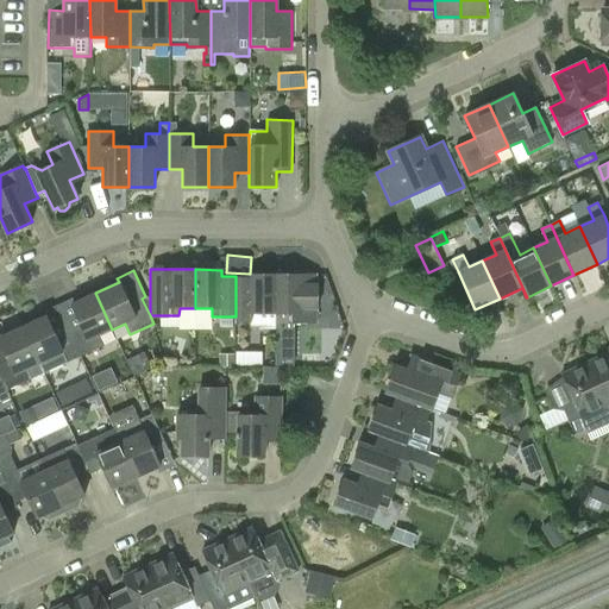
[(294,328),(294,324),(318,324),(318,274),(301,274),(301,275),(275,275),(275,313),(276,313),(276,328),(294,328)]
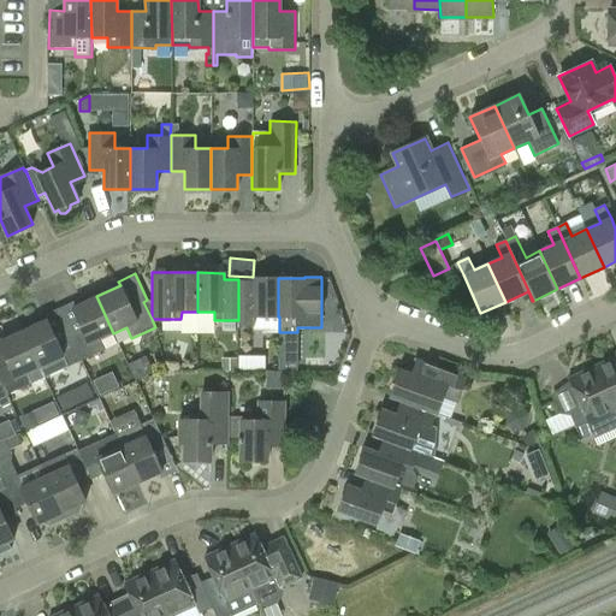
[(252,278),(252,280),(238,279),(238,320),(238,326),(262,326),(262,317),(278,317),(278,278),(252,278)]
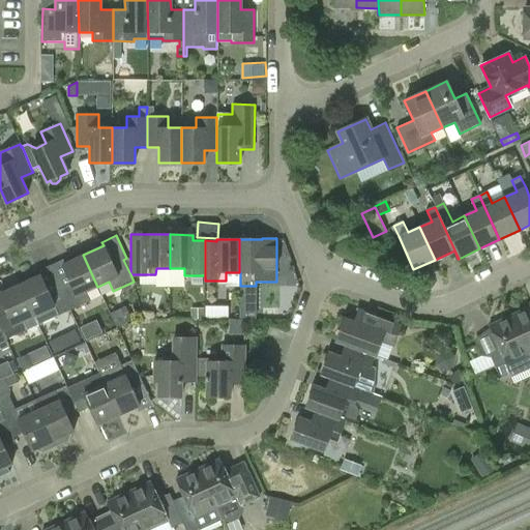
[(86,292),(97,287),(83,255),(65,263),(63,259),(50,266),(70,311),(90,301),(86,292)]
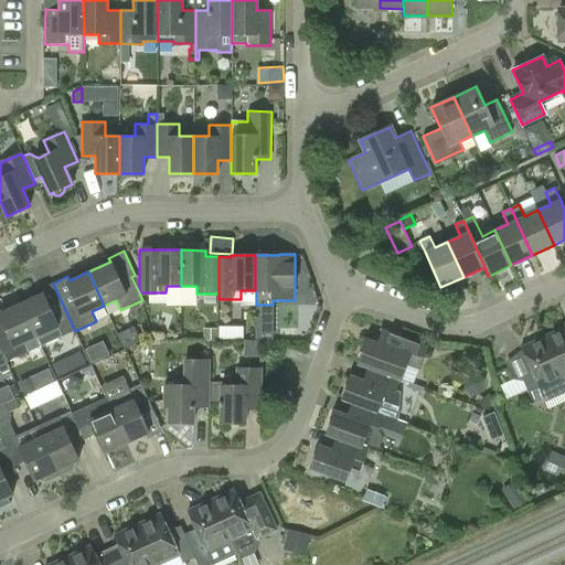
[(41,347),(50,342),(75,331),(53,284),(38,290),(39,295),(21,304),(36,337),(41,347)]
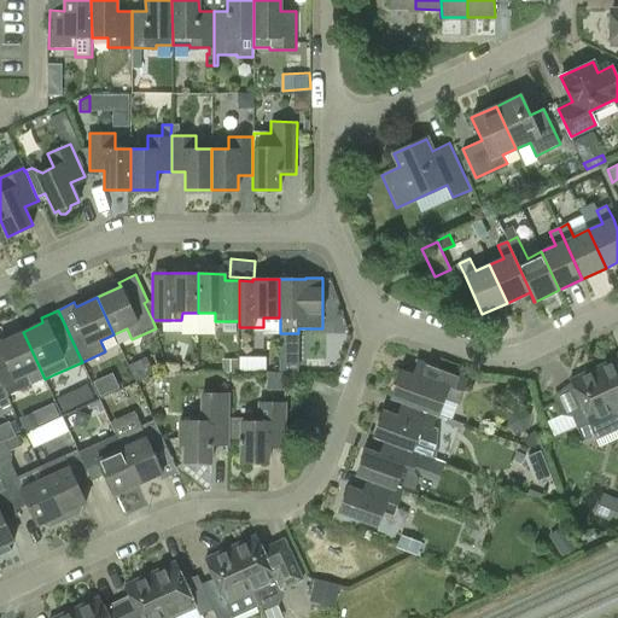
[(27,374),(40,368),(23,332),(0,342),(0,347),(7,363),(0,366),(0,379),(7,395),(30,384),(27,374)]
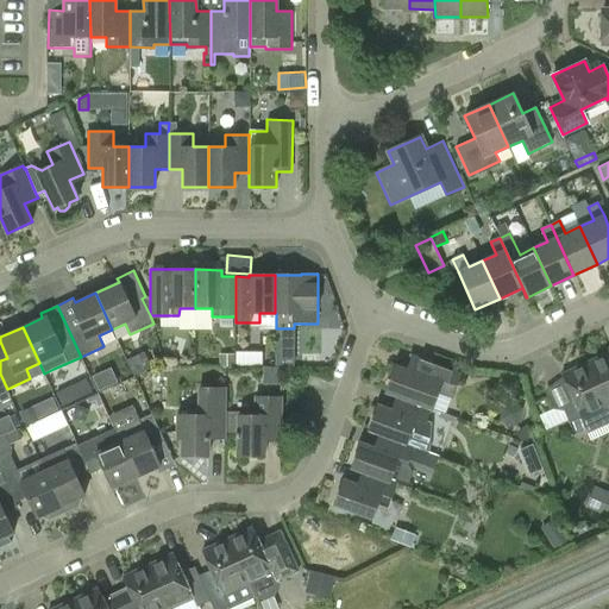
[(144,352),(127,360),(135,376),(151,368),(144,352)]
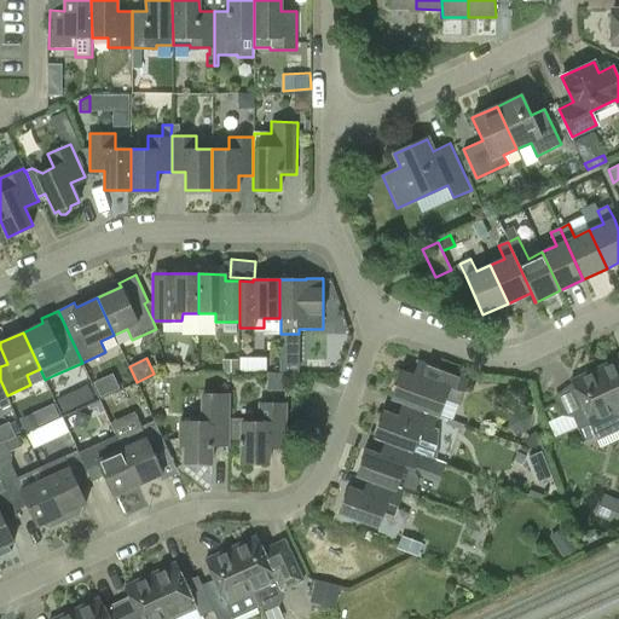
[(618,358),(596,369),(618,414),(618,417),(618,358)]
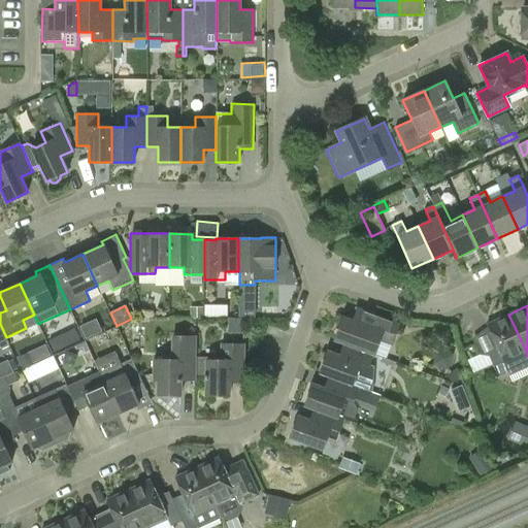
[(343,343),(373,355),(374,355),(380,340),(391,344),(398,325),(356,308),(352,321),(343,317),(334,340),(343,343)]
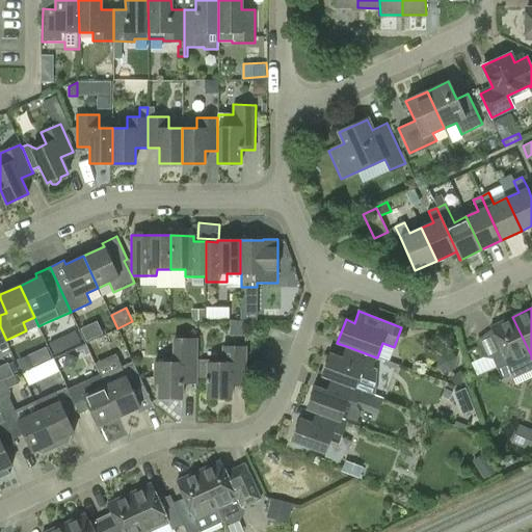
[(531,358),(531,355),(512,317),(490,326),(498,343),(489,353),(502,378),(511,374),(513,378),(531,370),(531,358)]
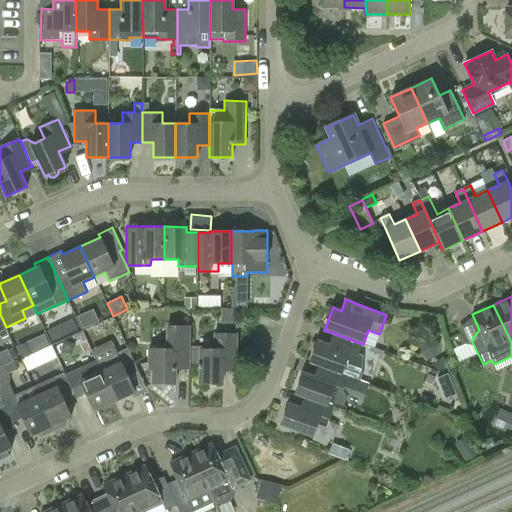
[(94,307),(77,314),(83,327),(99,320),(94,307)]
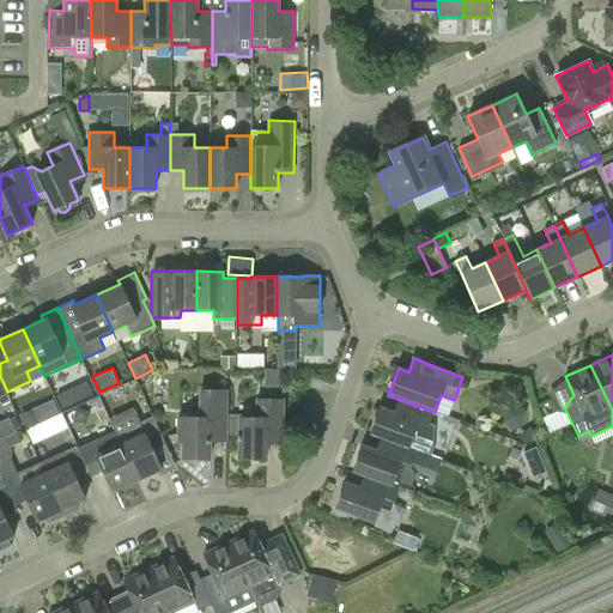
[(0,405),(11,400),(7,392),(0,376),(0,405)]
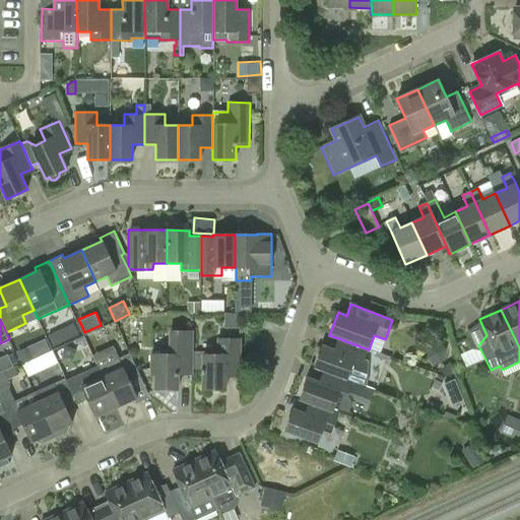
[(50,332),(55,345),(81,334),(75,321),(50,332)]
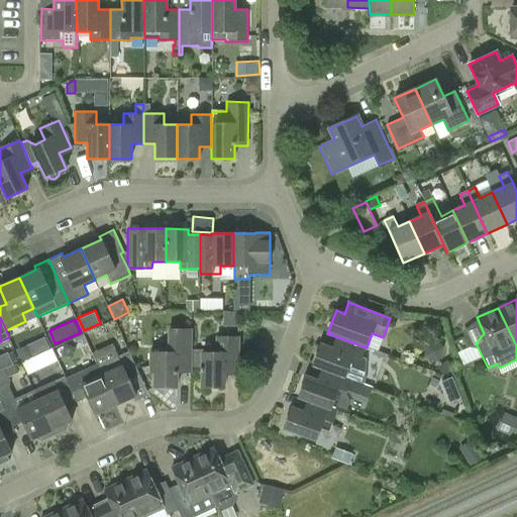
[(168,328),(168,352),(150,352),(150,372),(154,372),(153,387),(177,387),(177,372),(192,372),(192,329),(168,328)]
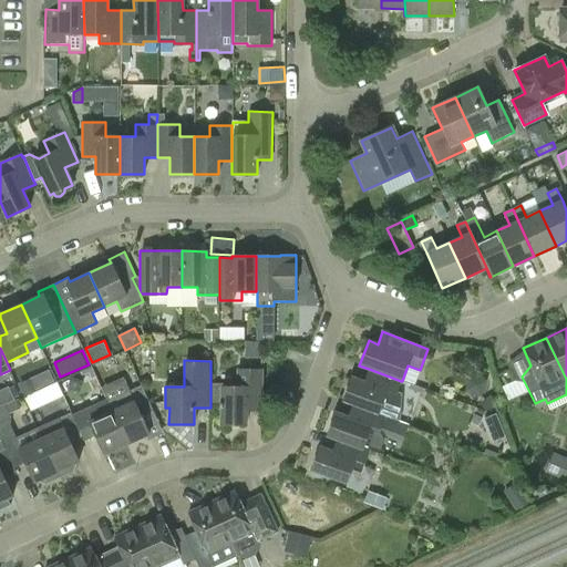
[(30,410),(42,406),(45,415),(68,408),(54,369),(20,380),(30,410)]
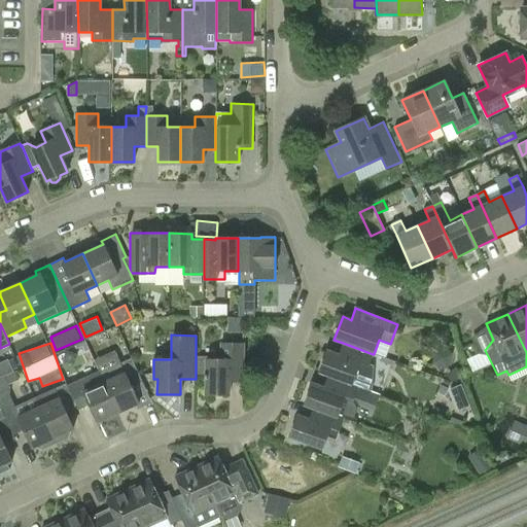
[(220,343),(219,360),(206,359),(206,394),(229,394),(229,381),(244,381),(244,343),(220,343)]
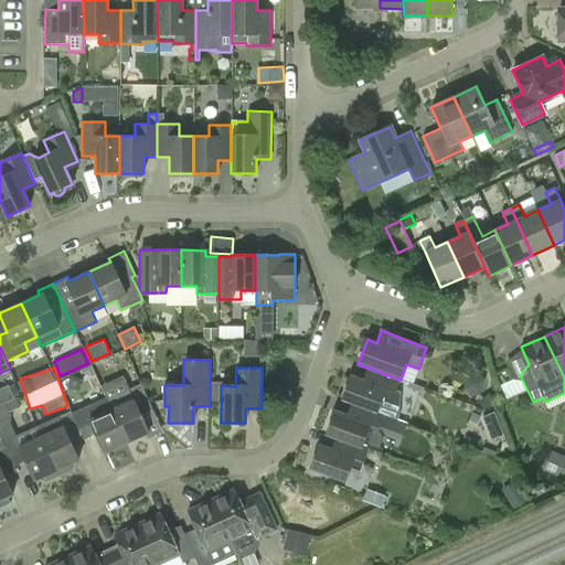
[(401,392),(396,391),(400,380),(368,368),(363,381),(350,376),(342,400),(351,403),(384,415),(384,414),(397,418),(398,417),(401,392)]
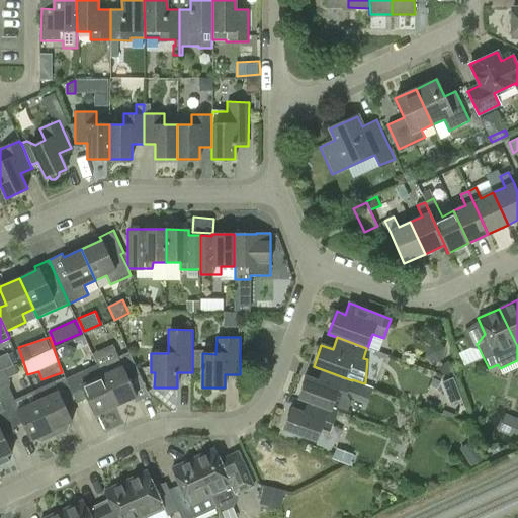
[(136,397),(127,379),(140,374),(130,352),(118,357),(117,356),(97,365),(98,366),(97,366),(115,407),(136,397)]
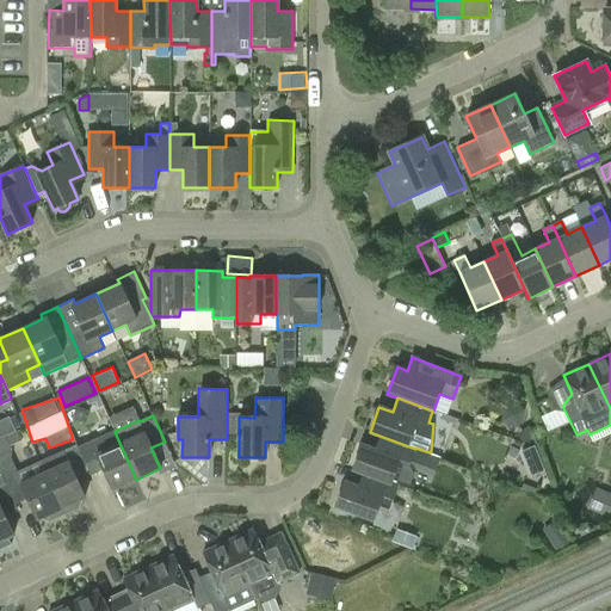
[(112,491),(136,480),(115,432),(79,449),(88,470),(91,475),(103,469),(112,491)]
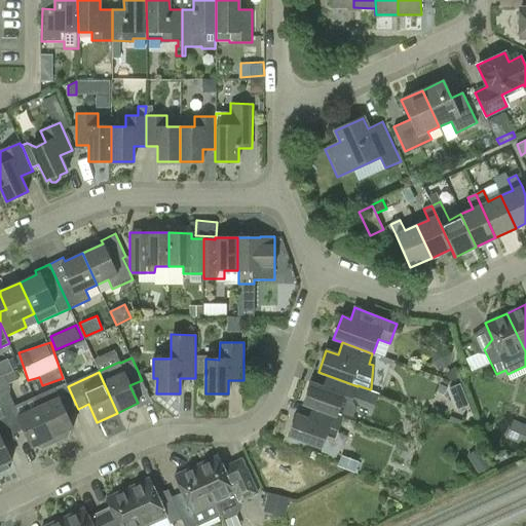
[(358,386),(327,375),(323,386),(311,382),(303,405),(311,408),(342,419),(342,418),(351,421),(357,408),(353,404),(351,403),(358,386)]
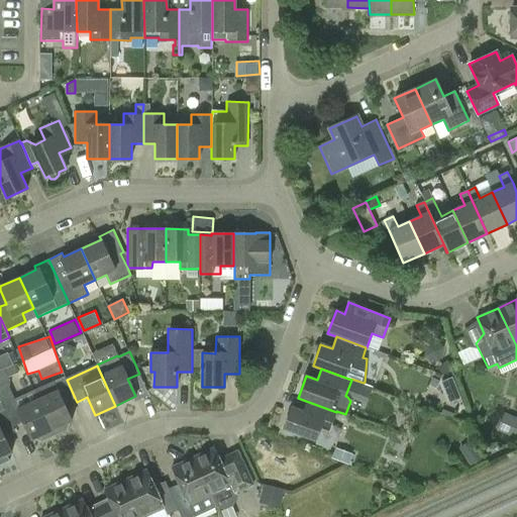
[(72,421),(64,404),(75,398),(67,380),(65,376),(33,391),(54,435),(67,430),(69,422),(72,421)]
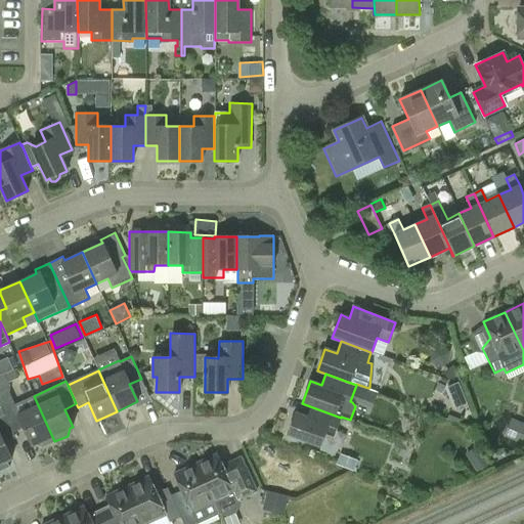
[(461,381),(448,385),(456,407),(469,402),(461,381)]
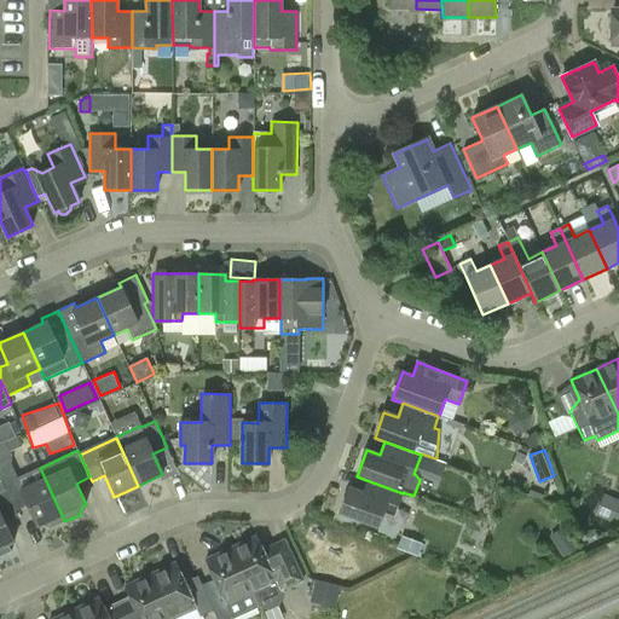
[(50,528),(64,521),(40,468),(17,478),(11,464),(0,469),(0,480),(5,490),(15,510),(28,505),(38,526),(41,525),(50,528)]
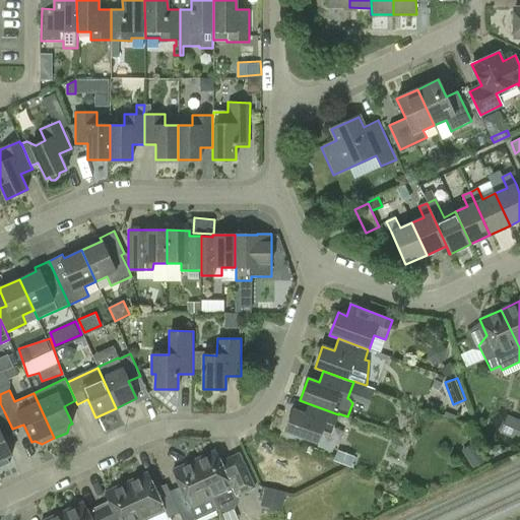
[(431,401),(428,408),(434,411),(438,404),(431,401)]
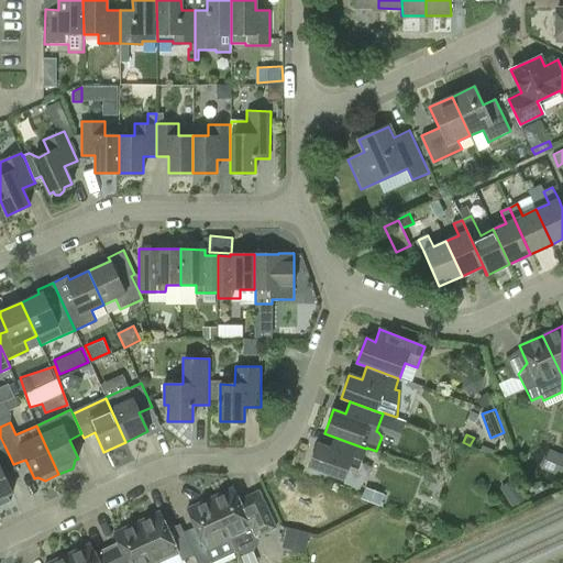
[(359,470),(366,449),(333,437),(330,448),(318,443),(309,467),(343,479),(349,466),(359,470)]
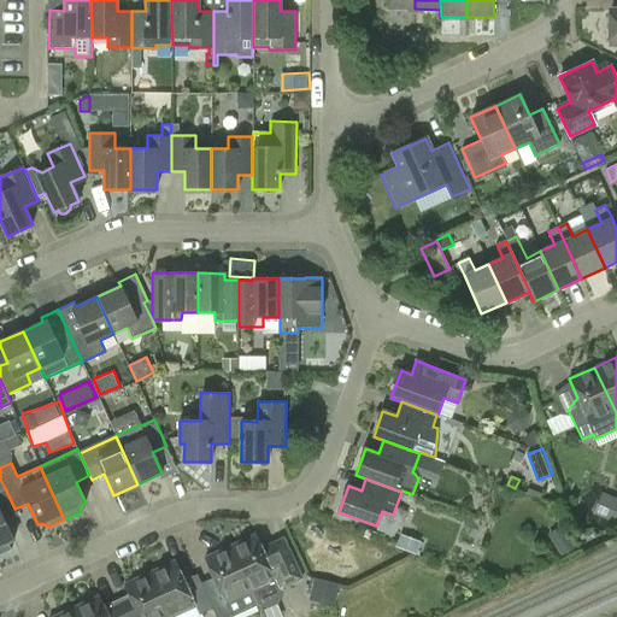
[(0,554),(11,550),(9,544),(13,541),(4,519),(17,513),(15,509),(5,488),(0,489),(0,554)]
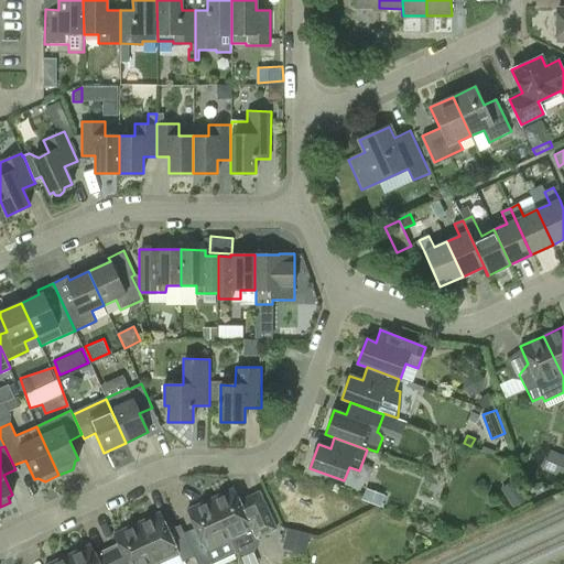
[(563,474),(563,453),(551,448),(544,468),(563,474)]
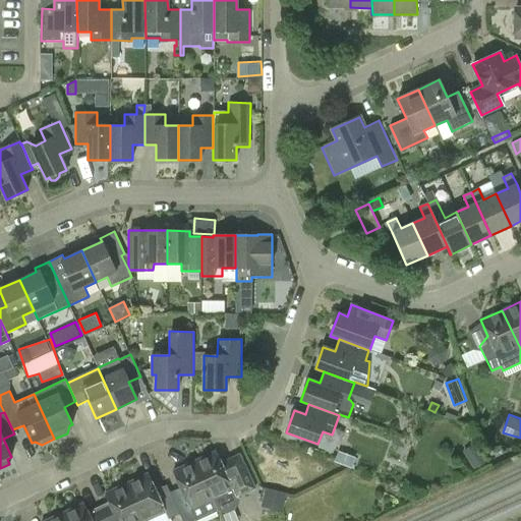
[(216,451),(194,461),(217,511),(219,510),(227,513),(235,509),(238,501),(240,500),(238,497),(255,489),(239,456),(222,464),(216,451)]
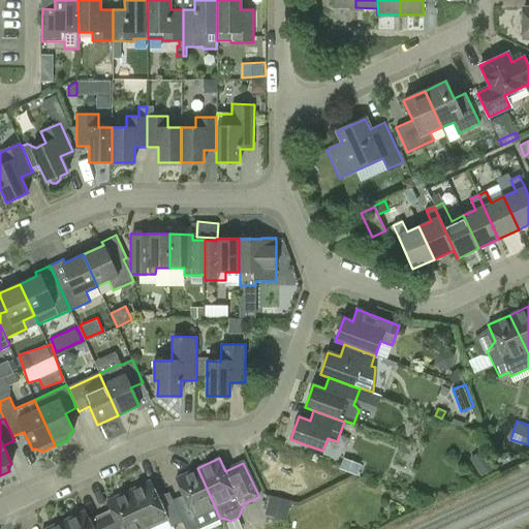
[(183,495),(173,500),(182,521),(185,528),(194,528),(198,527),(198,528),(199,528),(220,519),(197,468),(175,478),(183,495)]
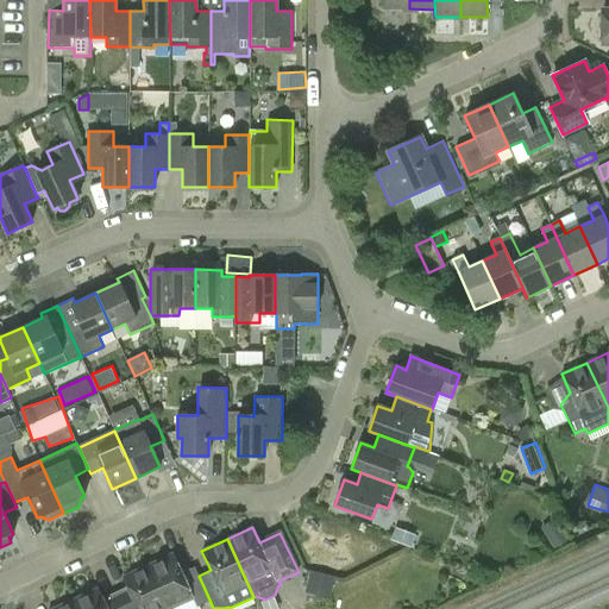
[(195,566),(182,573),(173,553),(148,565),(168,608),(200,608),(199,606),(209,600),(199,576),(195,566)]
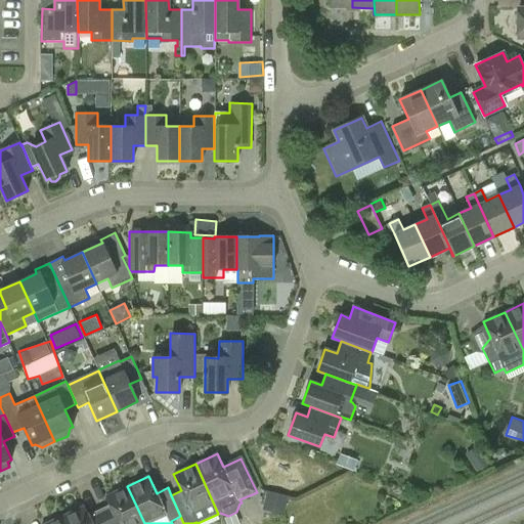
[(144,523),(127,486),(105,496),(111,509),(100,513),(102,518),(104,523),(144,523)]
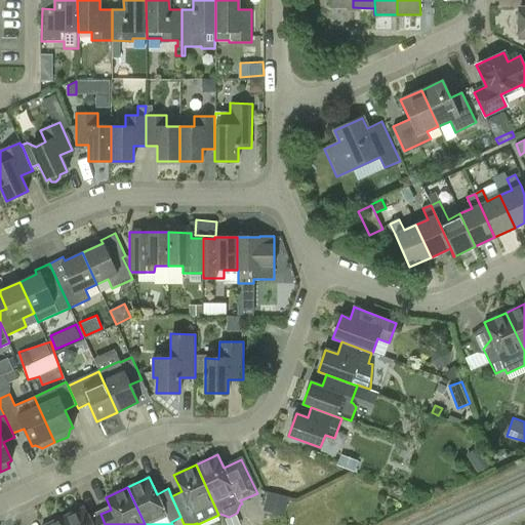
[(269,491),(265,508),(286,514),(290,496),(269,491)]
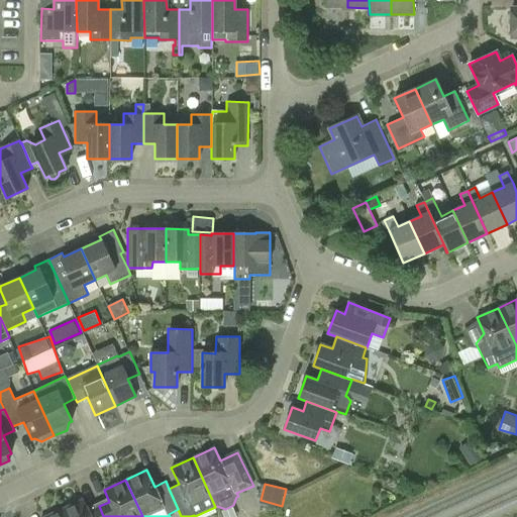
[(62,509),(65,516),(103,516),(101,511),(99,506),(88,511),(83,499),(62,509)]
